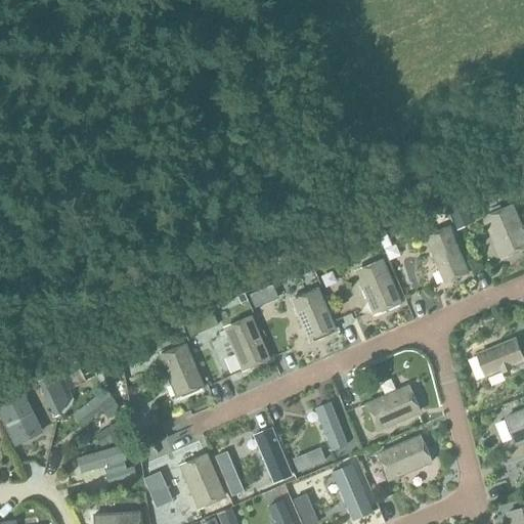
[(465,200),(448,207),(457,229),(474,222),(465,200)]
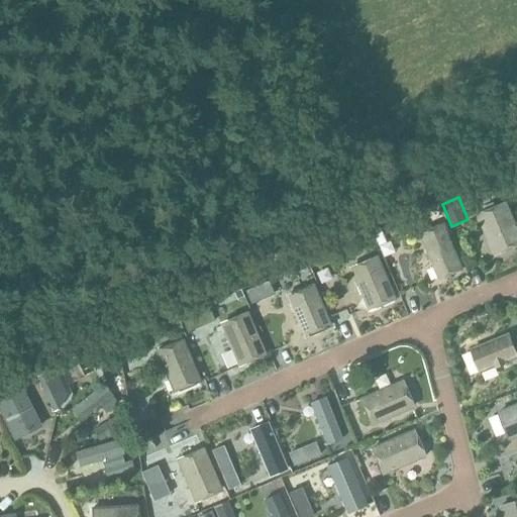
[(516,224),(506,200),(478,211),(496,254),(516,245),(516,224)]
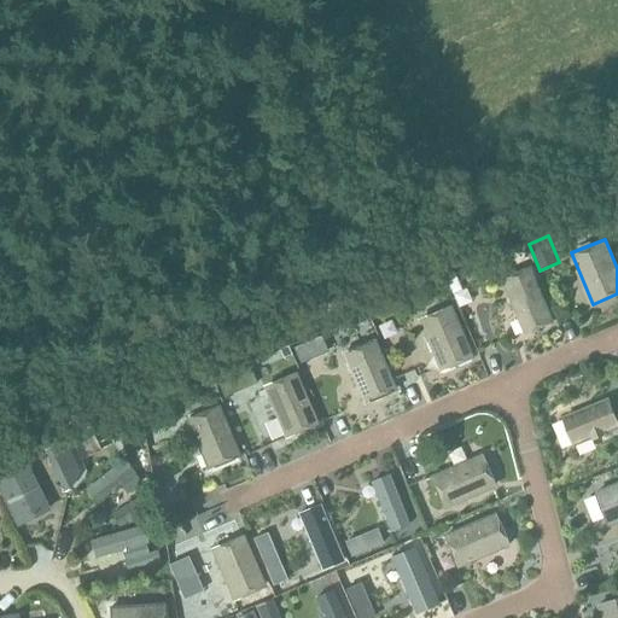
[(532,263),(499,278),(522,333),(555,320),(532,263)]
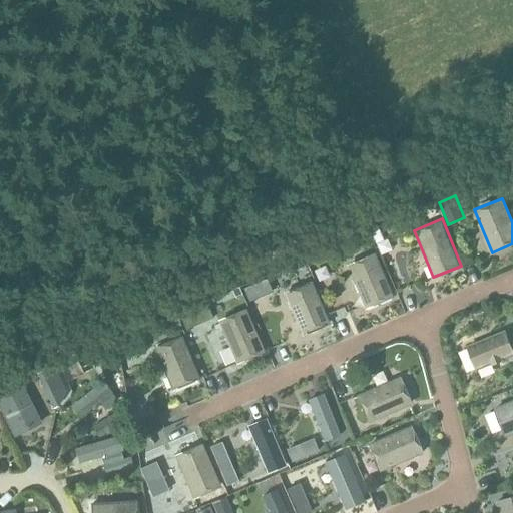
[(378,226),(369,230),(376,244),(384,240),(378,226)]
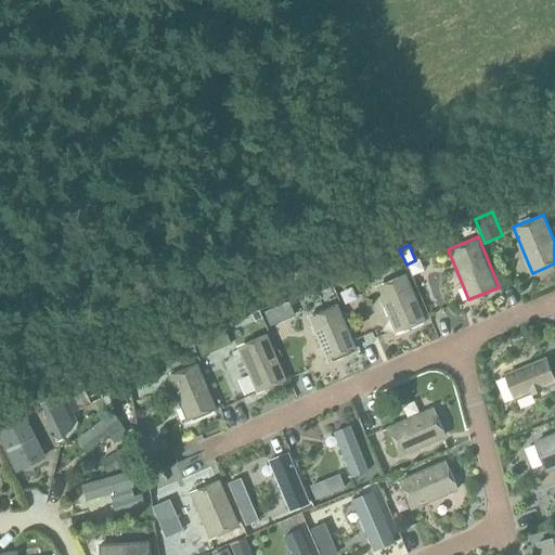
[(405,272),(375,285),(395,332),(425,319),(405,272)]
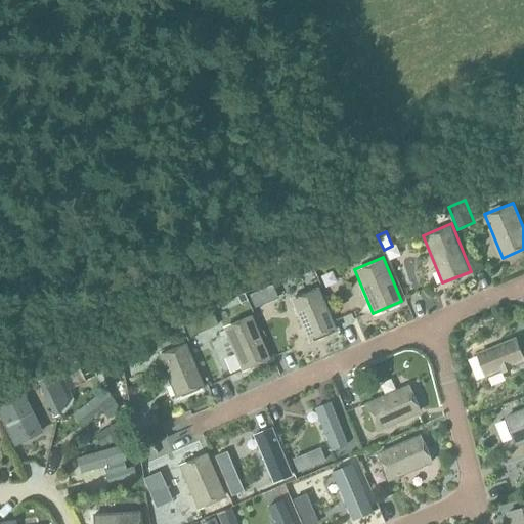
[(324,267),(312,274),(319,288),(333,280),(324,267)]
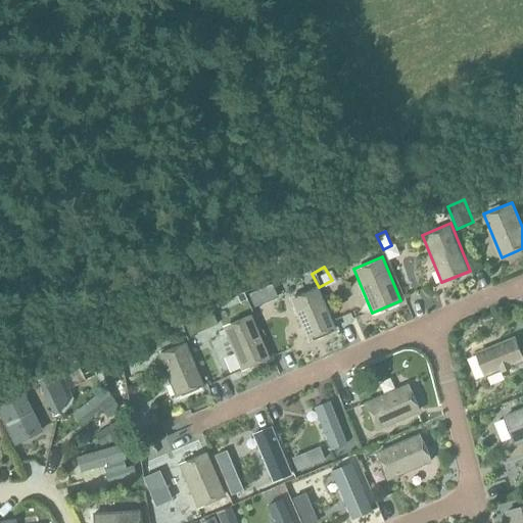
[(317,284),(288,296),(306,340),(335,328),(317,284)]
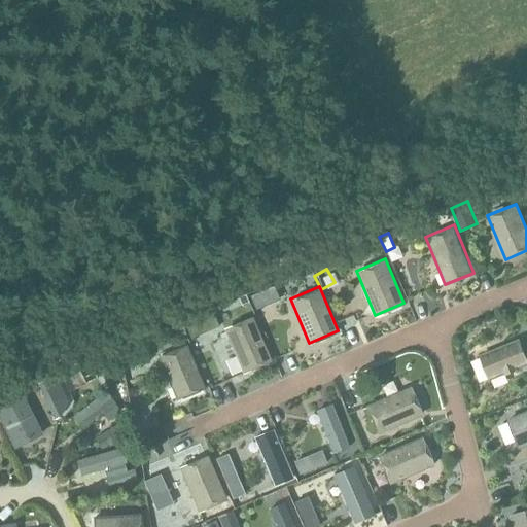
[(264,340),(283,336),(279,314),(259,318),(264,340)]
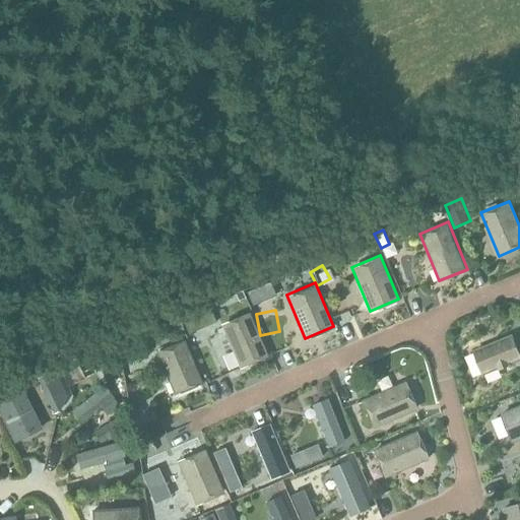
[(249,311),(220,323),(239,367),(267,354),(249,311)]
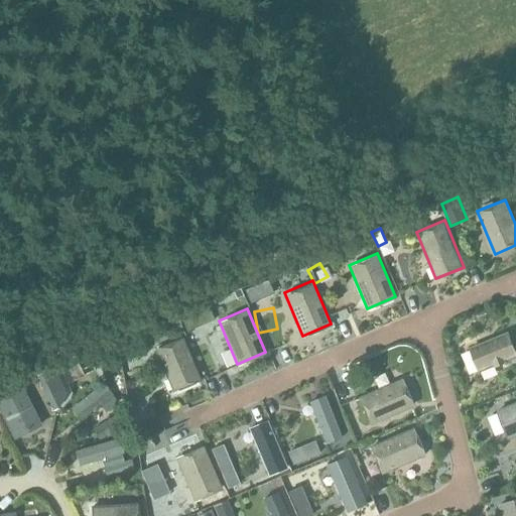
[(515,352),(508,333),(469,349),(479,374),(515,359),(515,352)]
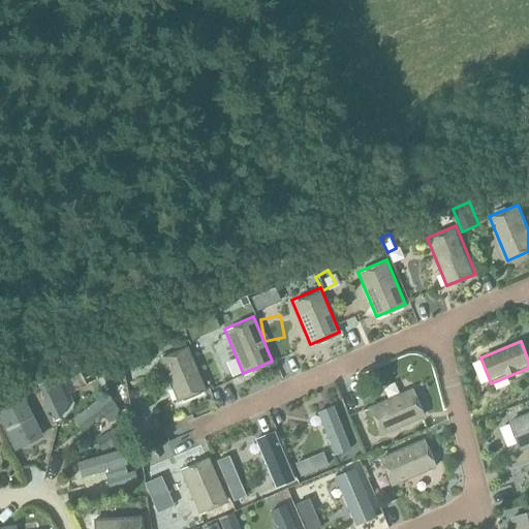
[(187,344),(158,356),(177,401),(206,389),(187,344)]
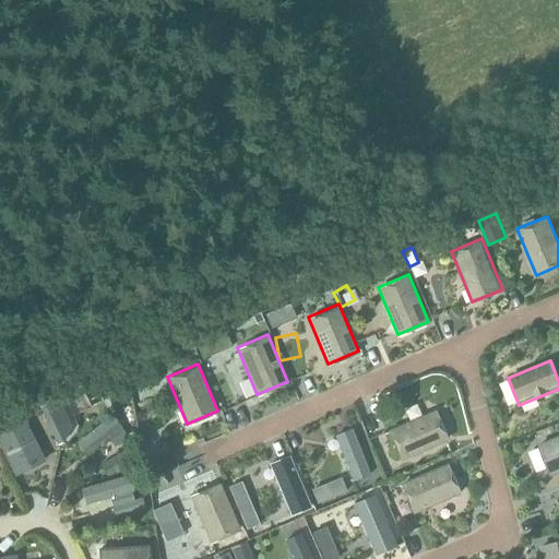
[(59,400),(40,408),(58,444),(62,442),(72,428),(59,400)]
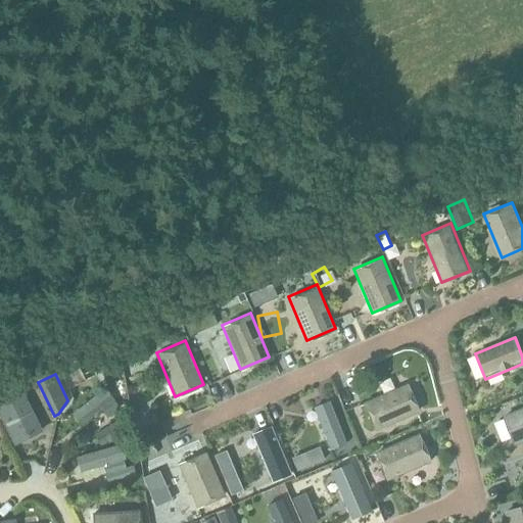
[(363,401),(375,430),(420,412),(408,383),(363,401)]
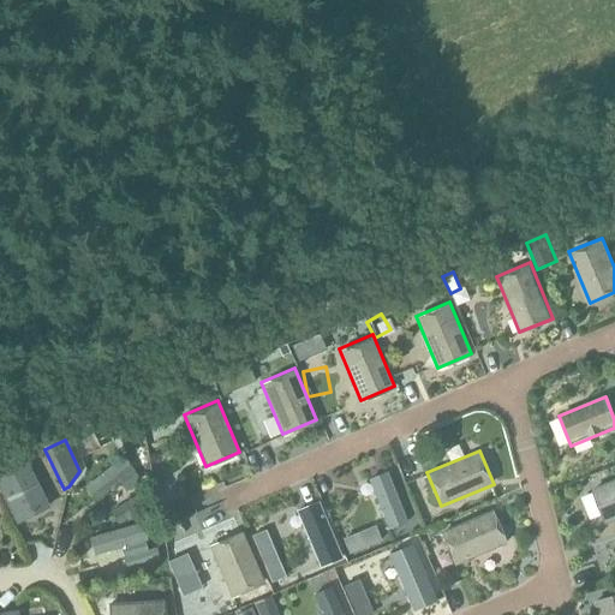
[(123,458),(83,488),(95,502),(133,472),(123,458)]
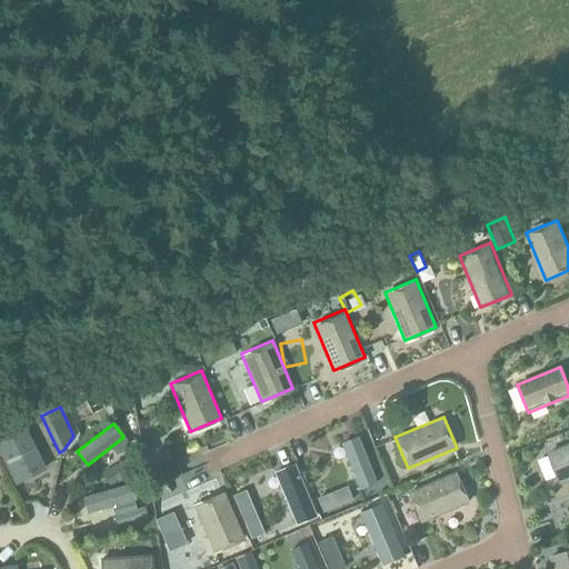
[(23,426),(0,438),(0,456),(16,486),(46,470),(23,426)]
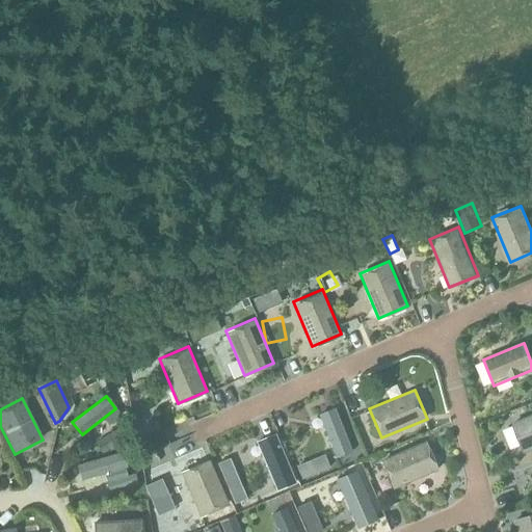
[(335,406),(318,414),(337,458),(353,452),(335,406)]
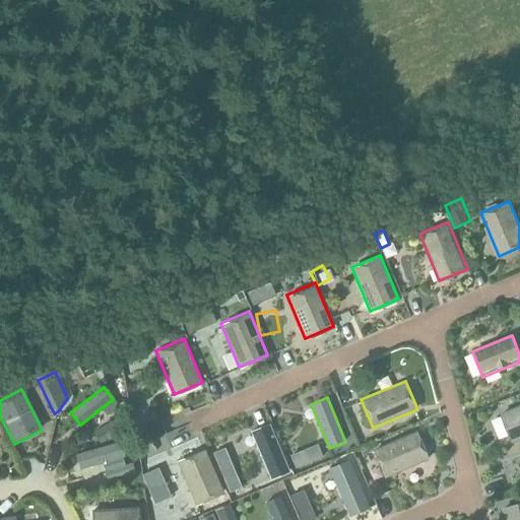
[(519,405),(500,414),(512,445),(519,442),(519,405)]
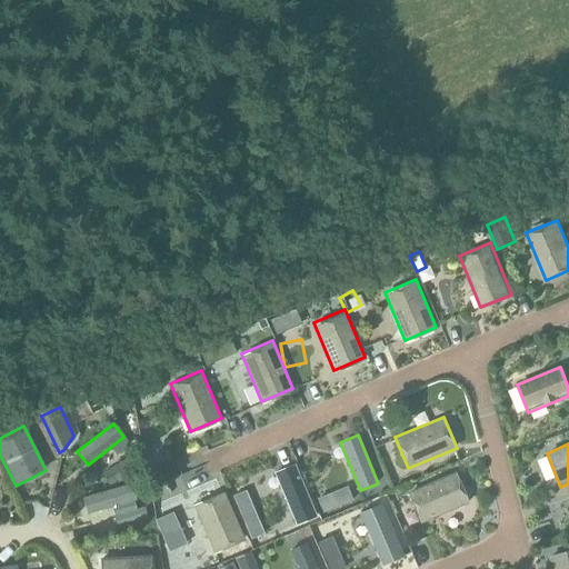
[(295,462),(273,471),(296,523),(317,516),(295,462)]
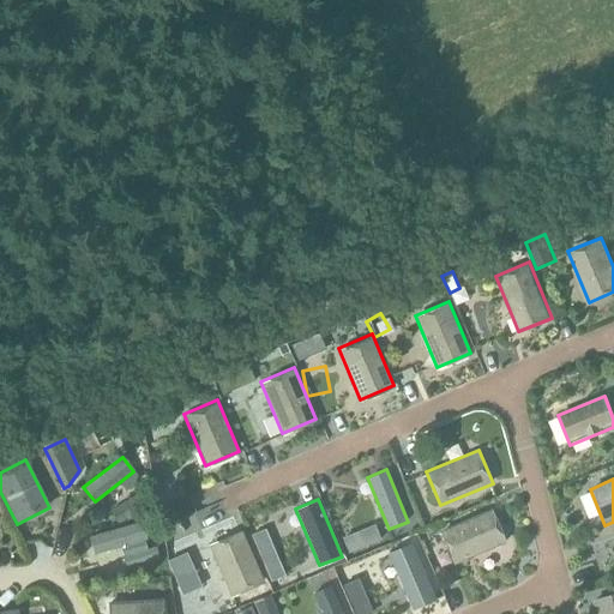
[(128,500),(112,511),(119,523),(136,512),(128,500)]
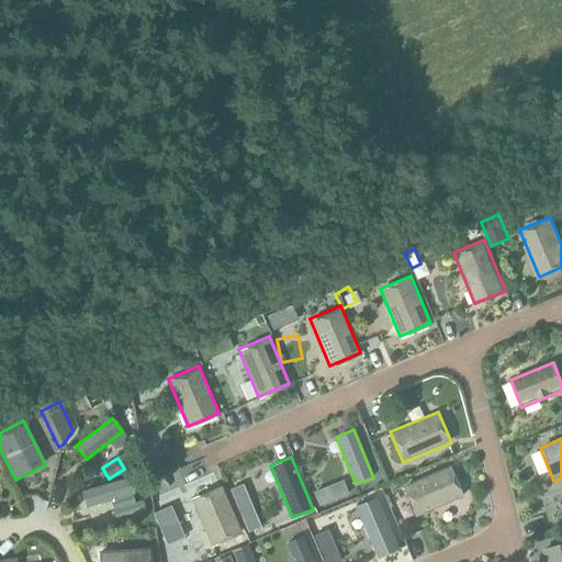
[(402,484),(415,515),(463,495),(450,464),(402,484)]
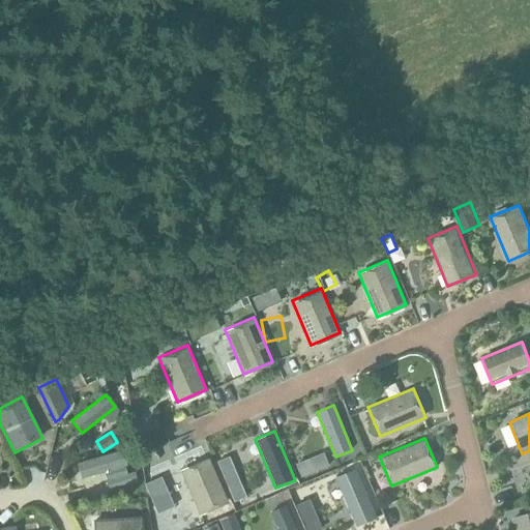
[(76,465),(81,479),(124,466),(119,450),(76,465)]
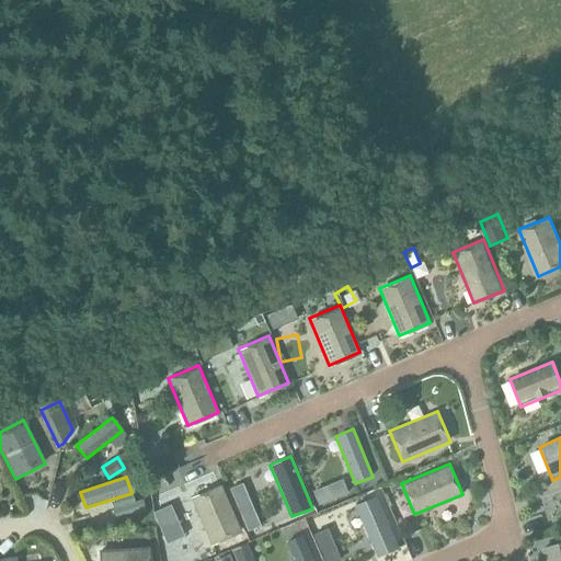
[(221,484),(191,497),(209,542),(240,529),(221,484)]
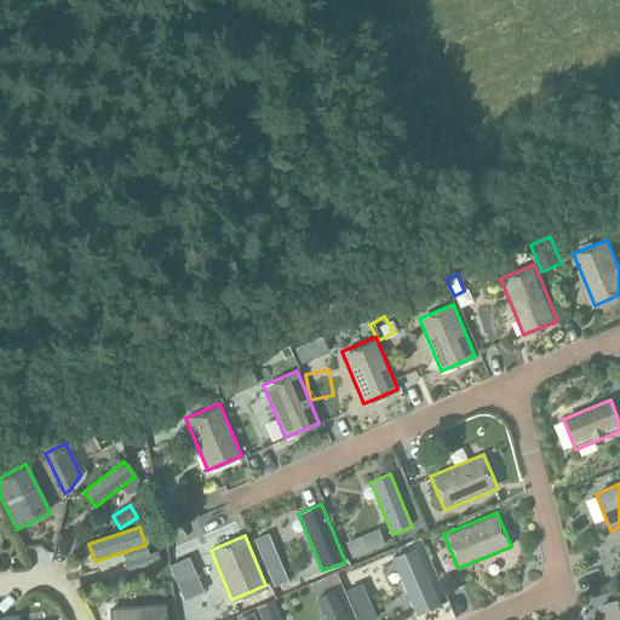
[(414,547),(392,557),(415,614),(438,604),(414,547)]
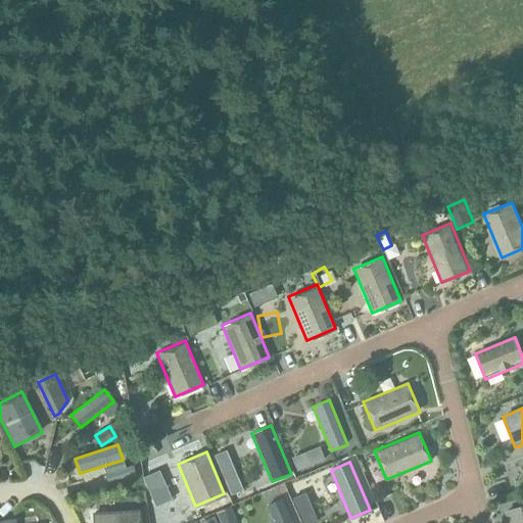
[(291,522),(281,497),(266,505),(272,522),(291,522)]
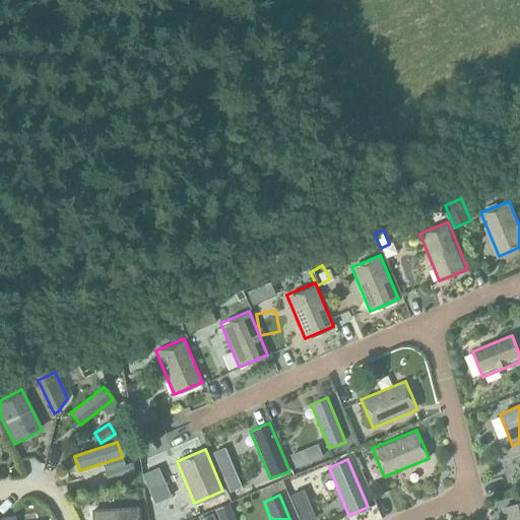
[(519,519),(519,505),(505,509),(507,519),(519,519)]
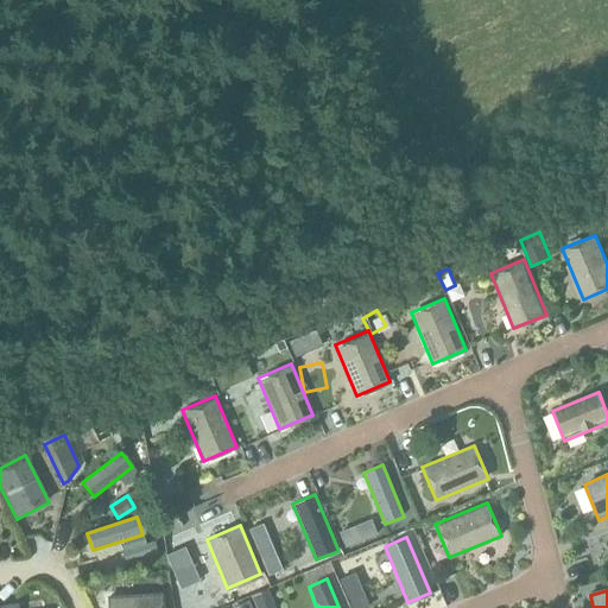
[(162,607),(162,595),(106,597),(106,607),(162,607)]
